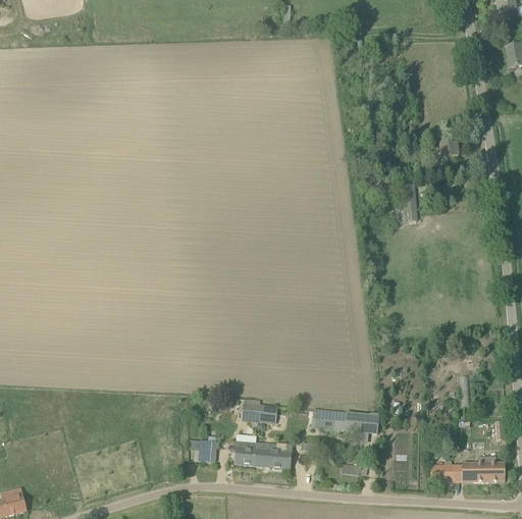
[(498,0),(500,10),(499,10),(499,11),(507,9),(509,19),(518,17),(521,15),(521,6),(516,7),(514,0),(498,0)]
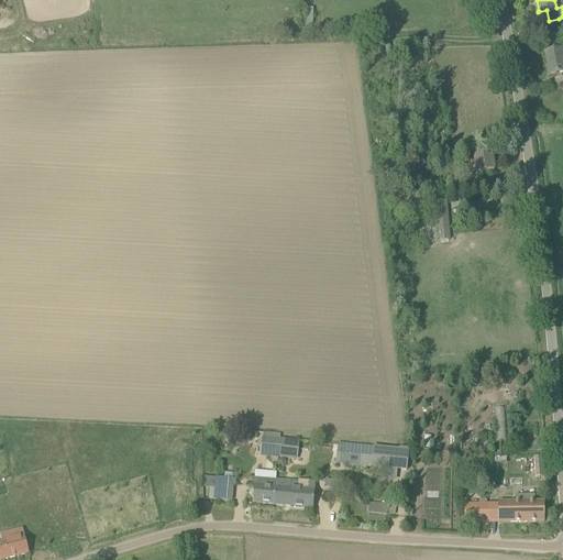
[(312,25),(312,4),(301,4),(301,25),(312,25)]
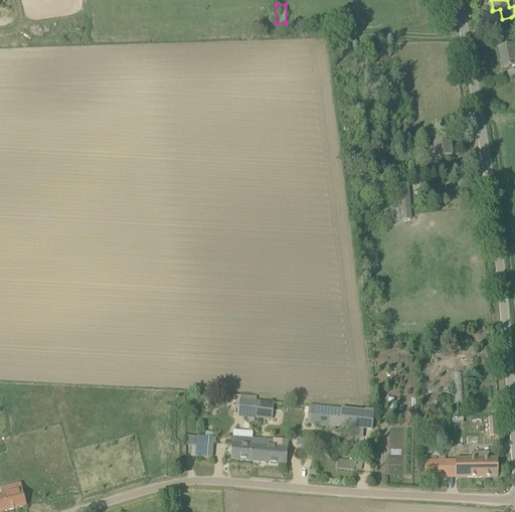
[(502,65),(502,66),(514,63),(514,44),(514,45),(514,42),(498,45),(500,54),(501,54),(503,65),(502,65)]
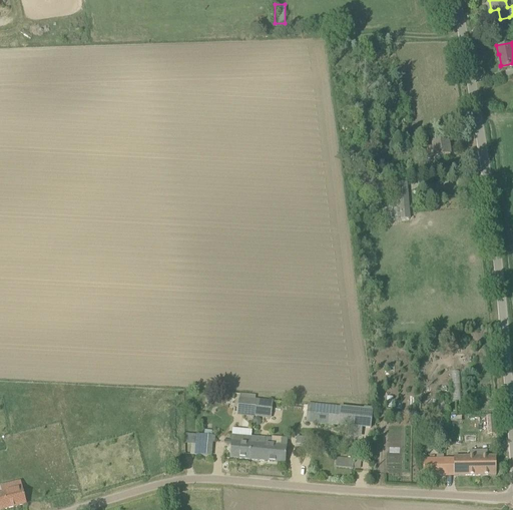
[(423,141),(425,157),(450,153),(448,137),(423,141)]
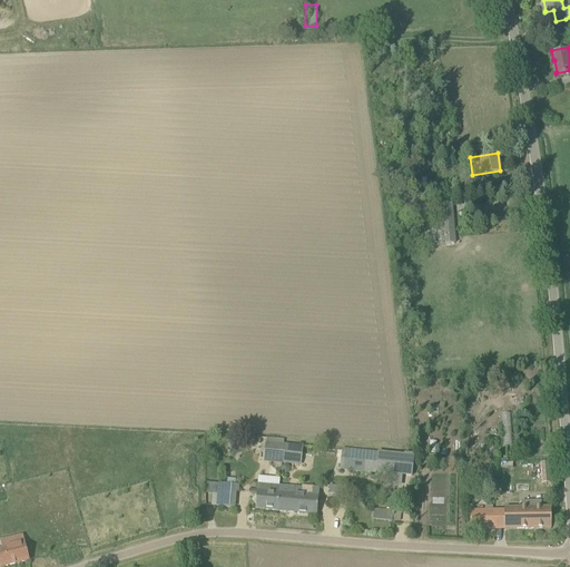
[(438,204),(439,224),(430,225),(431,244),(440,244),(455,243),(453,203),(438,204)]
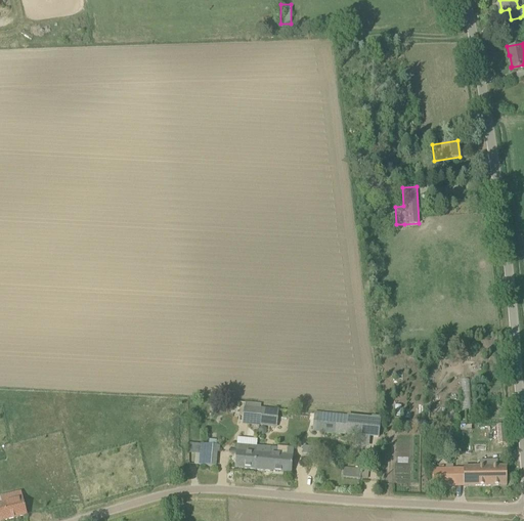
[(471,406),(470,377),(463,377),(464,406),(471,406)]
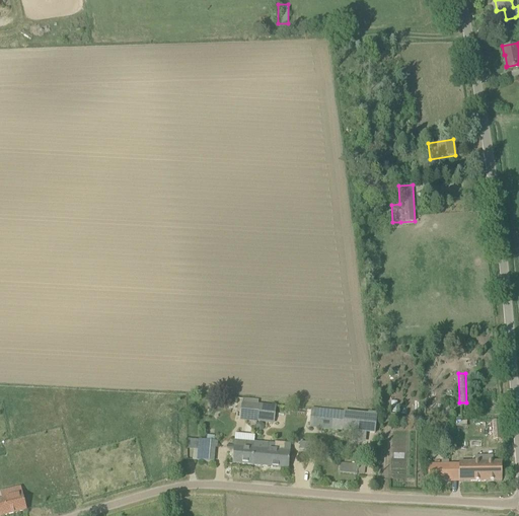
[(242,400),(241,417),(274,420),(276,403),(242,400)]
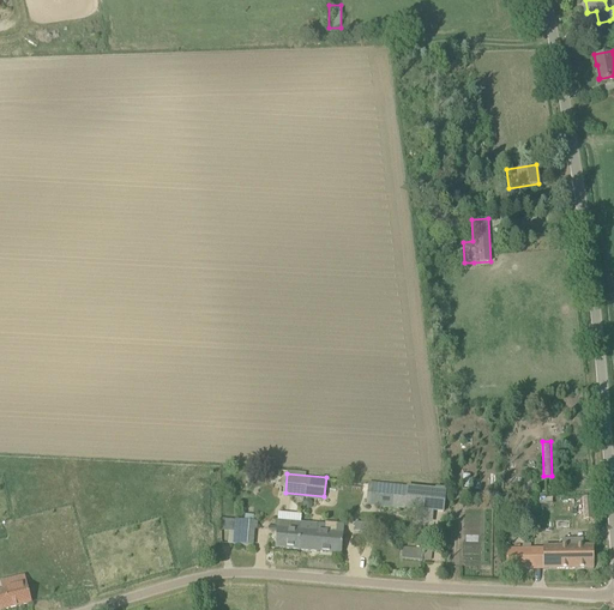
[(367,501),(434,508),(435,489),(368,482),(367,501)]
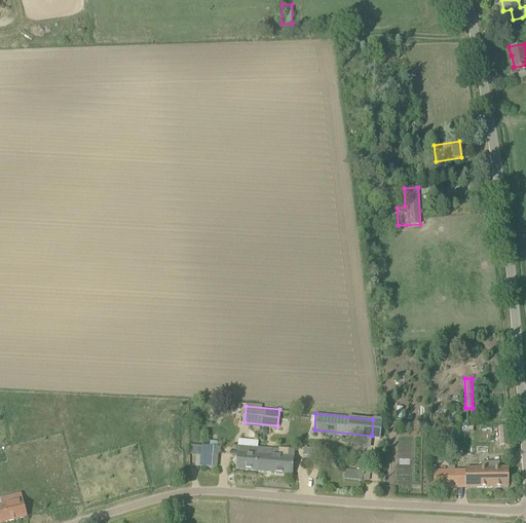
[(279,446),(278,448),(238,444),(236,468),(292,473),(295,447),(279,446)]
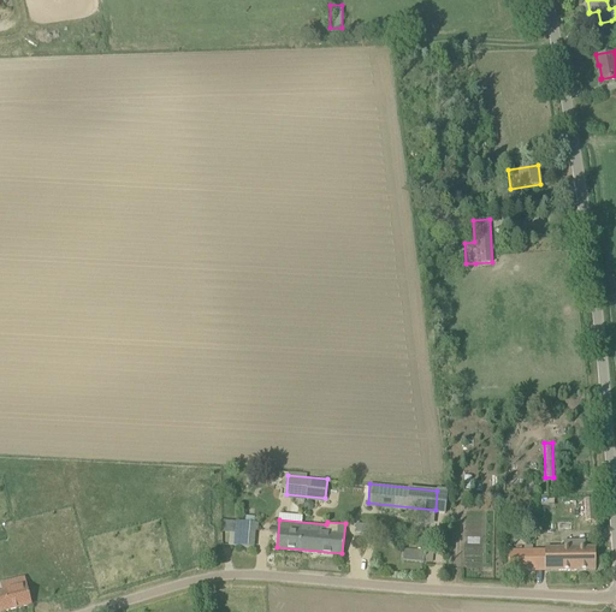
[(378,536),(379,524),(356,522),(355,535),(378,536)]
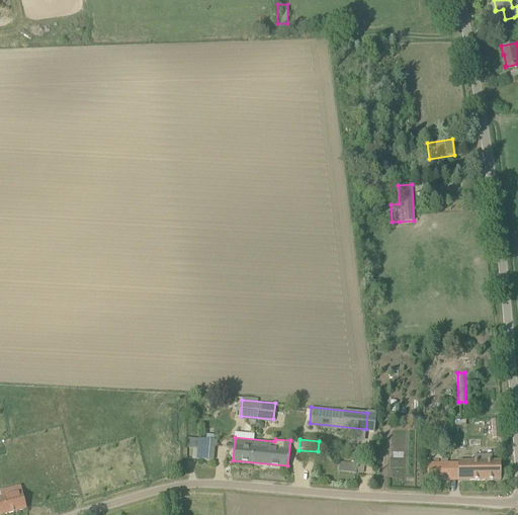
[(501,478),(501,459),(458,459),(458,461),(458,479),(501,478)]
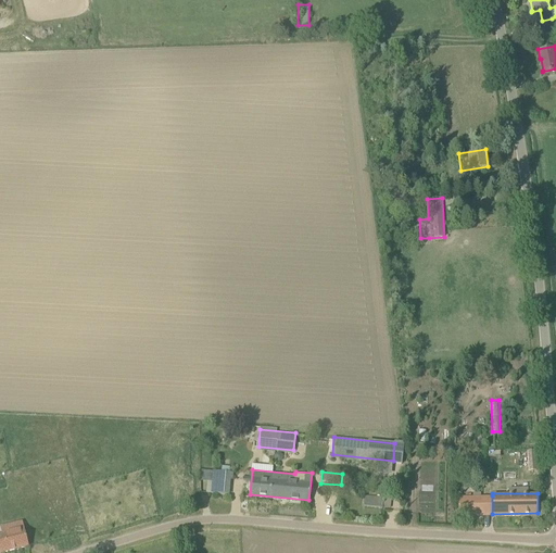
[(366,494),(365,504),(383,506),(384,497),(366,494)]
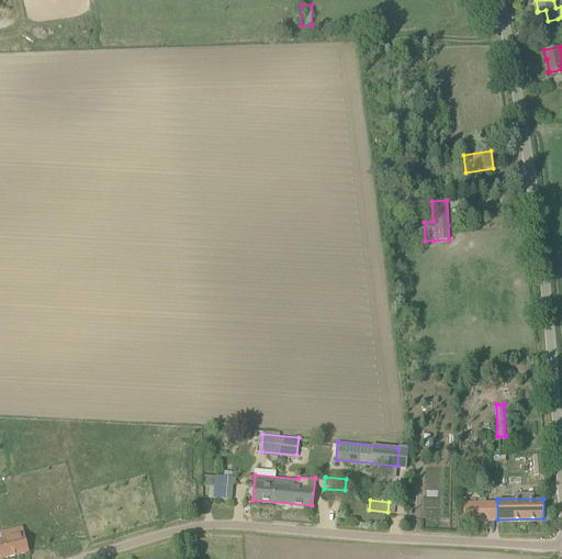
[(497,520),(497,501),(464,501),(464,520),(497,520)]
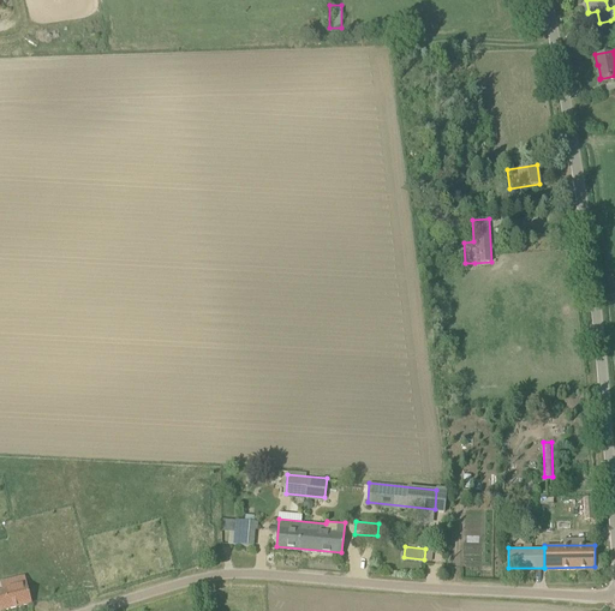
[(0,609),(31,601),(27,583),(19,586),(18,576),(0,580),(0,609)]
